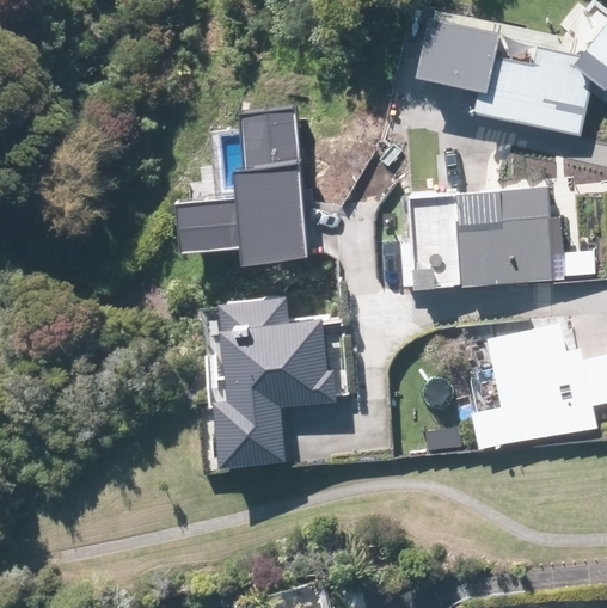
[(417,79),(477,90),(472,115),(581,135),(592,80),(605,91),(606,86),(606,23),(578,59),(537,50),(533,67),(497,60),(503,30),(430,16),(417,79)]
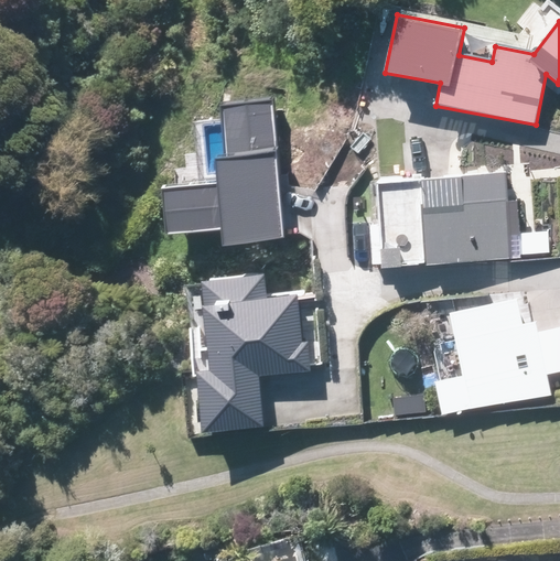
[(275,97),(222,99),(225,176),(191,179),(193,233),(280,228),(275,97)]
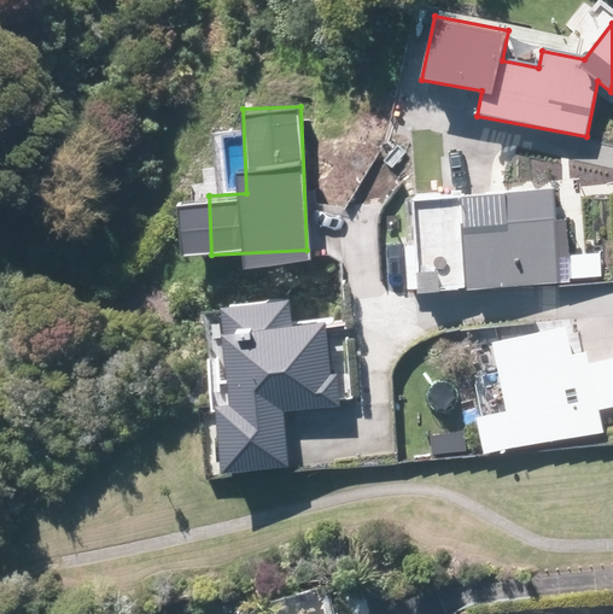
[(567,259),(566,220),(554,221),(553,191),(459,193),(459,233),(418,234),(419,291),(556,287),(555,259),(567,259)]
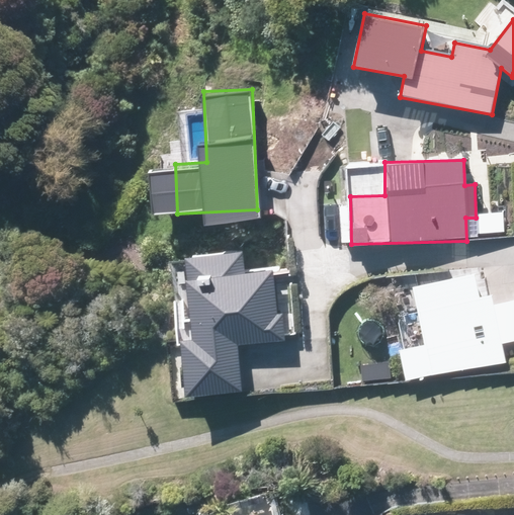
[(195,249),(198,318),(189,319),(192,389),(249,387),(247,337),(289,335),(286,245),(195,249)]
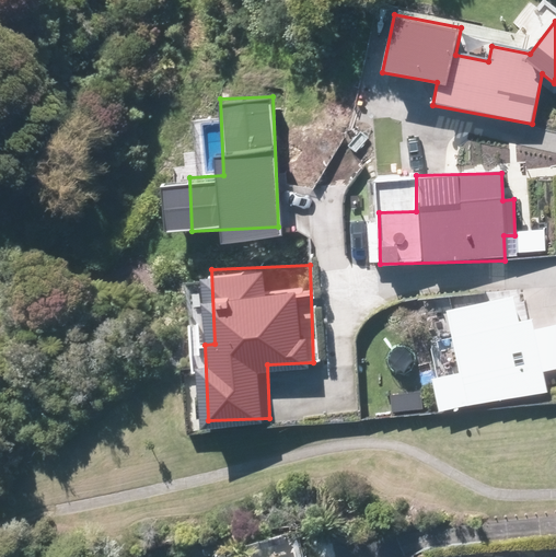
[(546,393),(534,323),(512,326),(507,296),(444,306),(458,383),(433,387),(438,412),(546,393)]
